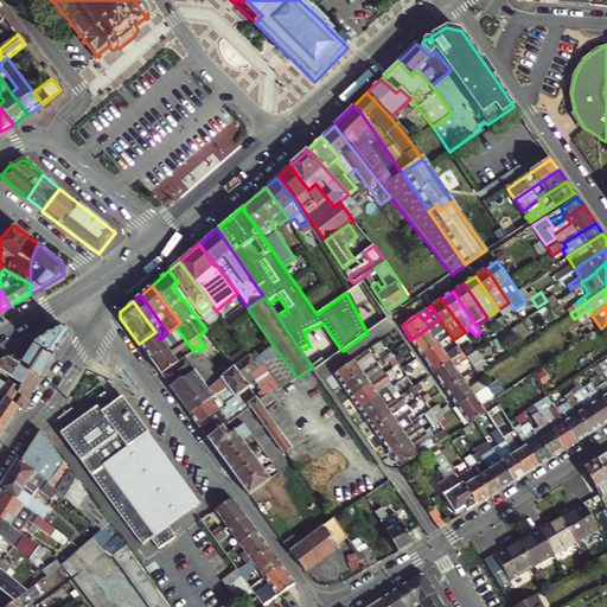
[(425,311),(419,314),(423,320),(429,317),(425,311)]
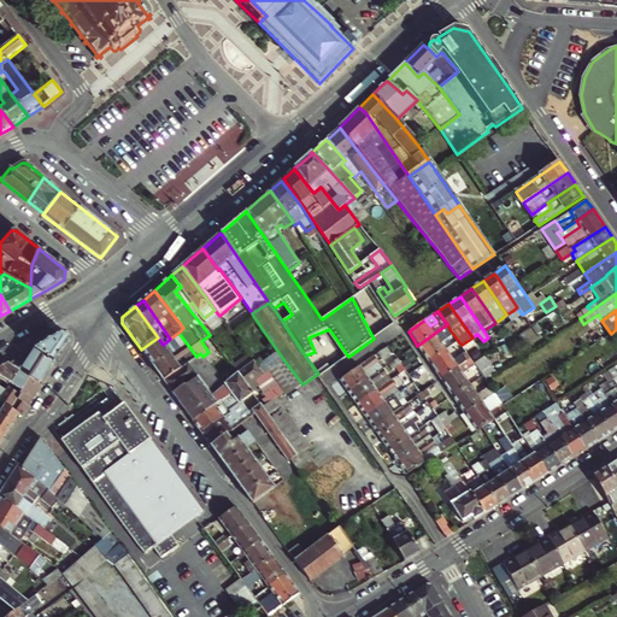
[(597,323),(586,330),(591,336),(601,329),(597,323)]
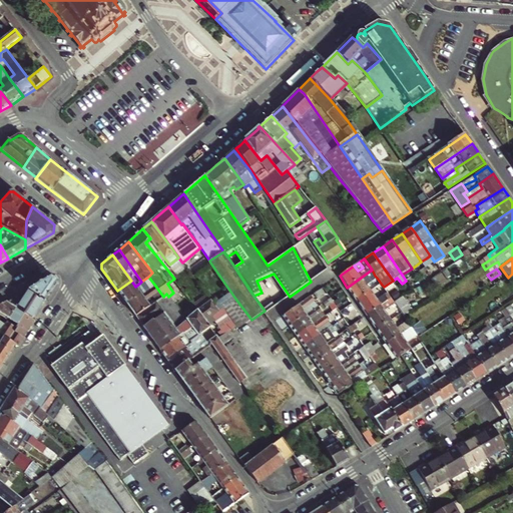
[(357,302),(372,292),(367,285),(377,278),(375,276),(372,270),(347,288),(357,302)]
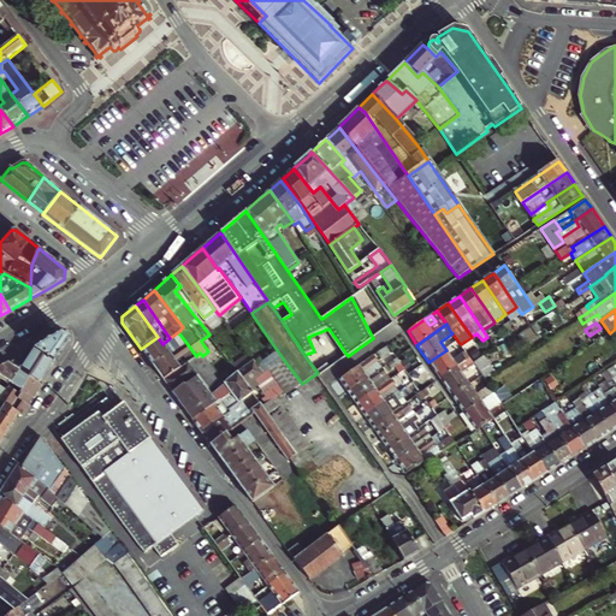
[(35,348),(34,349),(54,362),(70,338),(61,332),(60,333),(49,339),(47,342),(46,341),(45,342),(46,342),(45,343),(43,343),(36,348),(35,348)]
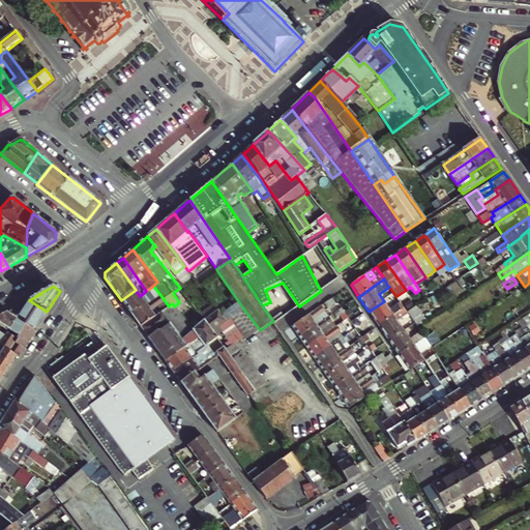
[(121,300),(133,316),(152,301),(145,292),(140,296),(136,290),(121,300)]
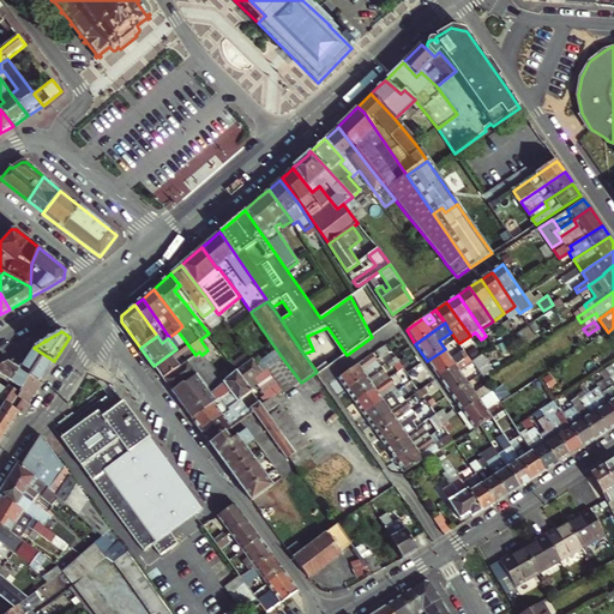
[(163,379),(179,368),(174,361),(182,355),(186,362),(196,355),(186,342),(176,349),(154,366),(163,379)]
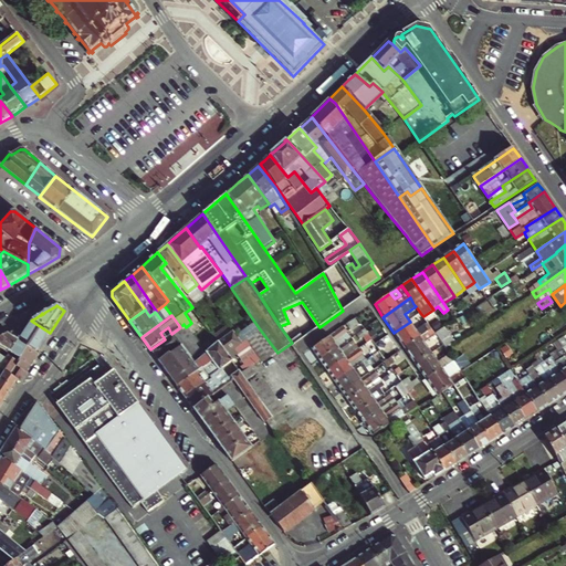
[(355,318),(347,324),(352,329),(359,324),(355,318)]
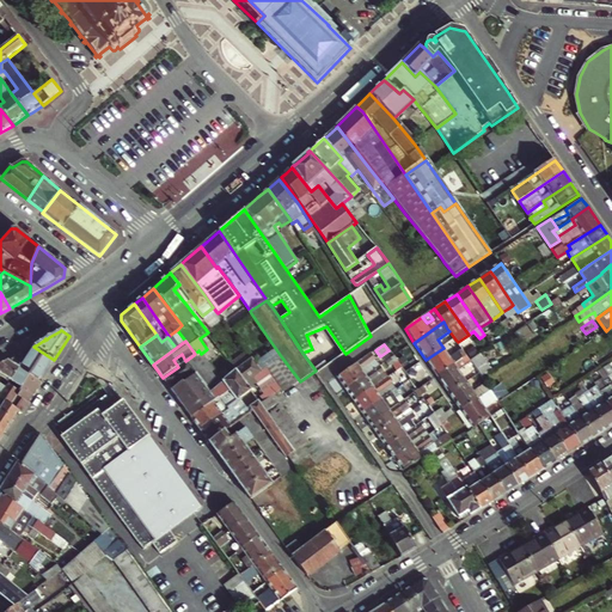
[(20,367),(41,381),(54,360),(34,347),(26,357),(18,355),(8,361),(20,367)]
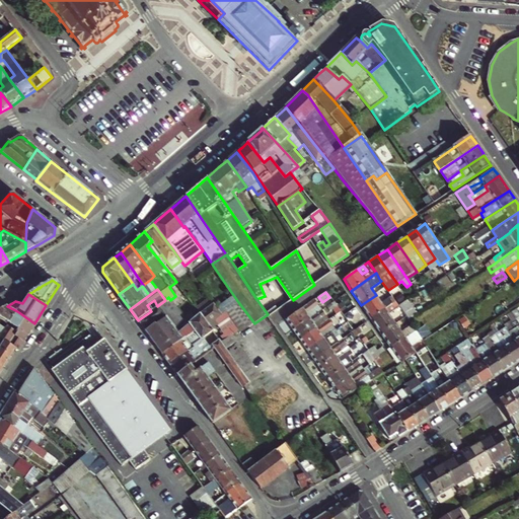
[(376,295),(361,305),(371,319),(385,309),(389,307),(396,302),(394,299),(392,296),(382,303),(376,295)]
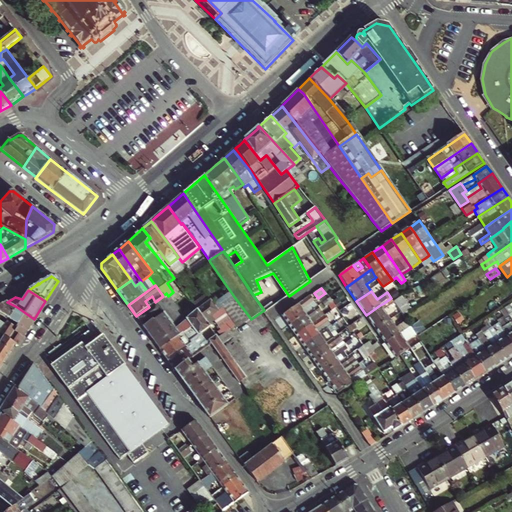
[(155,302),(149,307),(136,316),(143,326),(153,318),(154,319),(164,312),(176,328),(187,319),(183,314),(168,296),(166,293),(163,296),(155,302)]
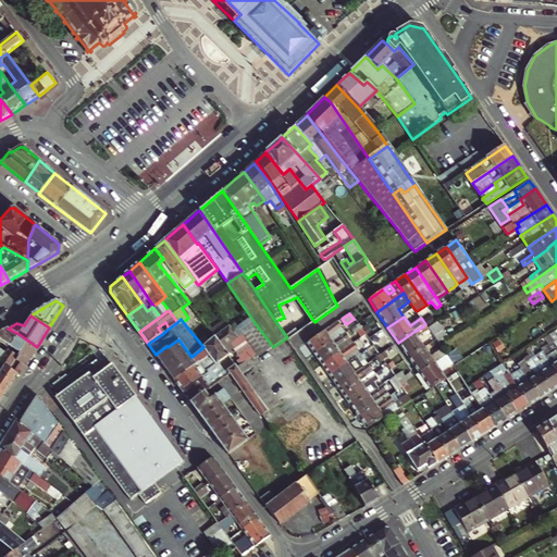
[(224,319),(210,331),(215,337),(230,325),(224,319)]
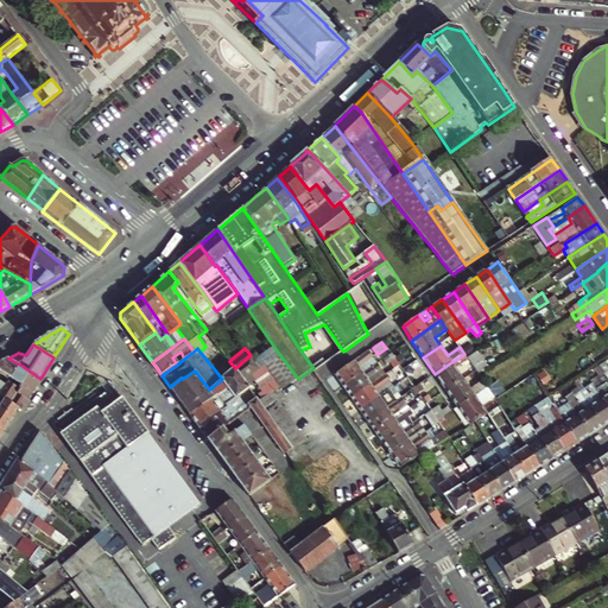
[(369,352),(336,374),(344,387),(378,363),(369,352)]
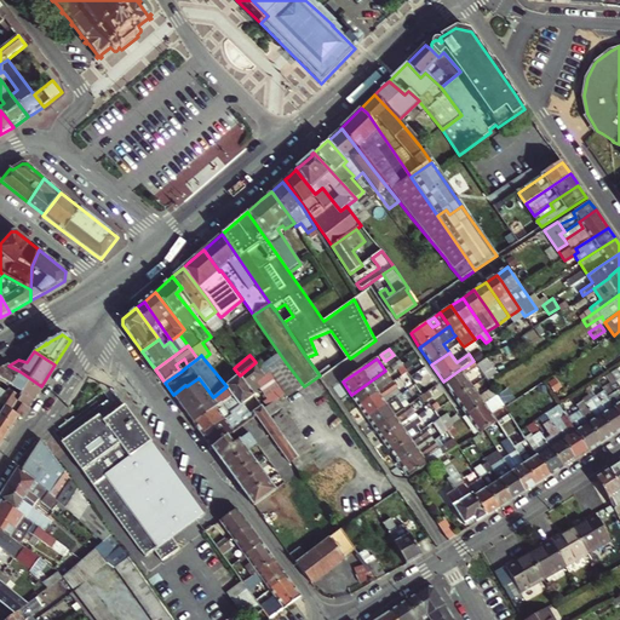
[(400,360),(391,366),(395,372),(397,369),(402,377),(408,372),(401,361),(400,360)]
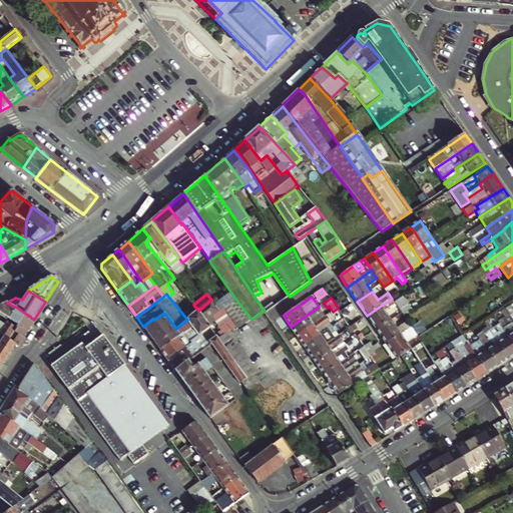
[(394,303),(396,304),(402,313),(404,317),(411,312),(401,298),(394,303)]
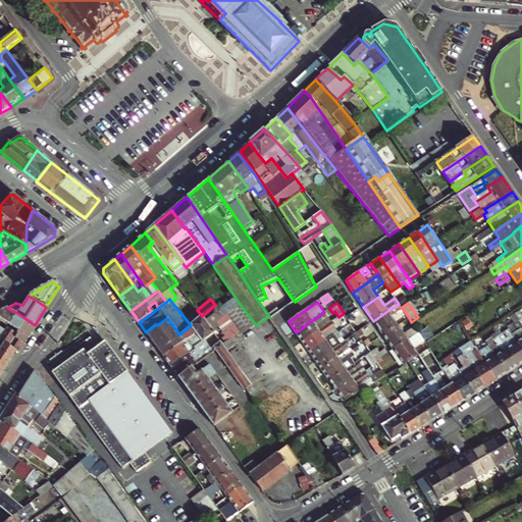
[(240,304),(227,313),(241,332),(243,334),(256,325),(240,304)]
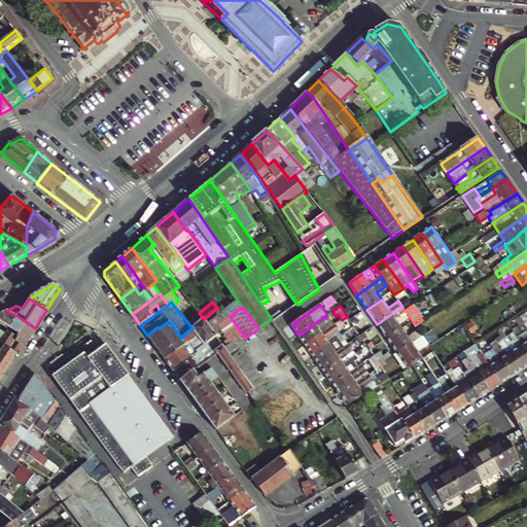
[(395,312),(391,314),(377,324),(387,339),(401,328),(395,320),(407,312),(405,311),(402,307),(395,312)]
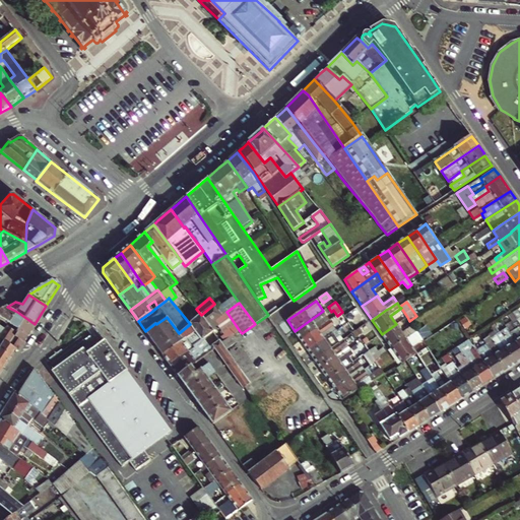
[(205,325),(206,327),(215,320),(222,315),(214,304),(201,315),(196,319),(190,324),(179,333),(158,349),(163,354),(186,338),(205,325)]
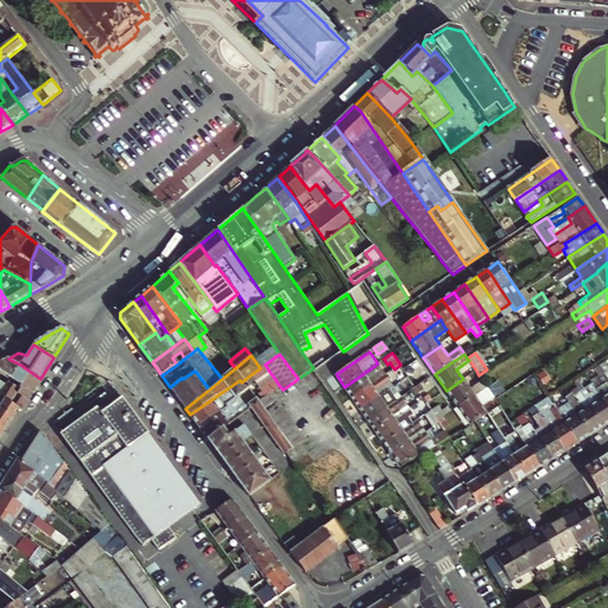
[(8,359),(0,362),(0,369),(1,372),(0,373),(0,380),(7,386),(10,381),(13,377),(20,365),(8,359)]
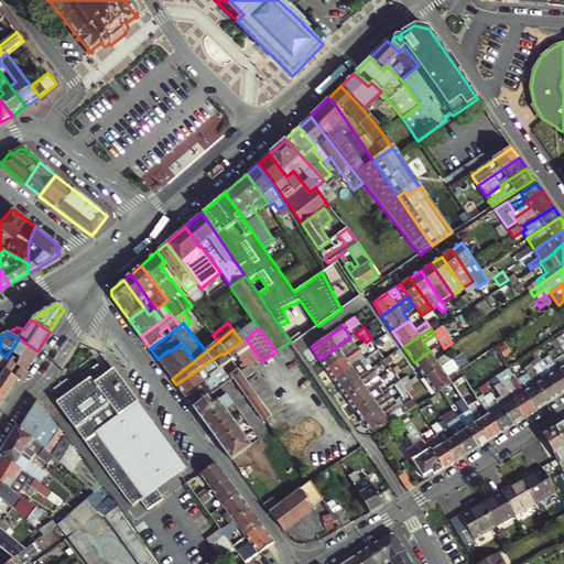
[(350,337),(320,359),(327,370),(345,357),(342,353),(355,343),(350,337)]
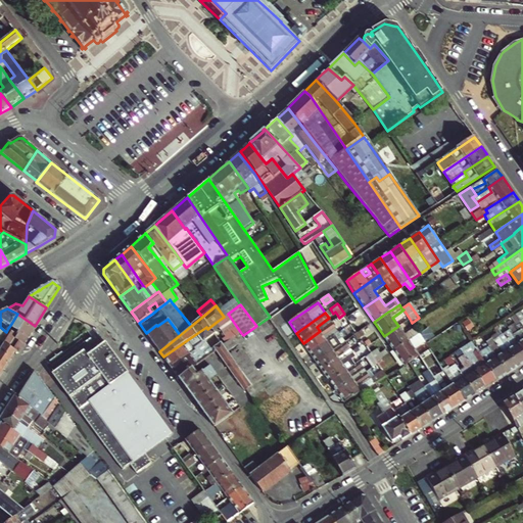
[(17,314),(11,324),(19,330),(16,334),(13,338),(25,346),(37,327),(35,326),(17,314)]
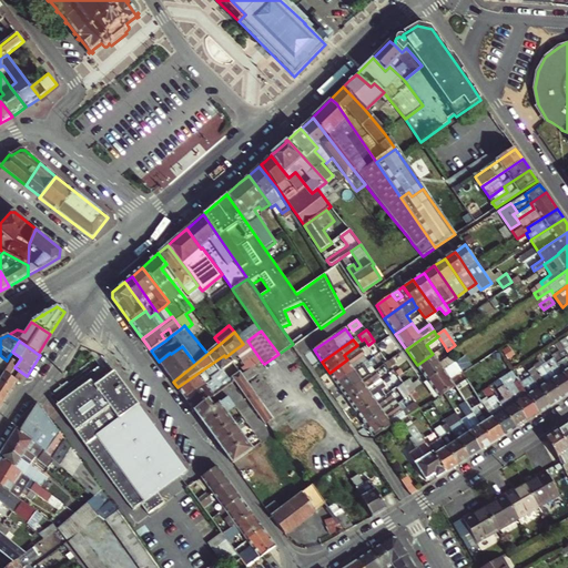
[(262,362),(247,341),(243,344),(235,350),(251,368),(254,367),(262,362)]
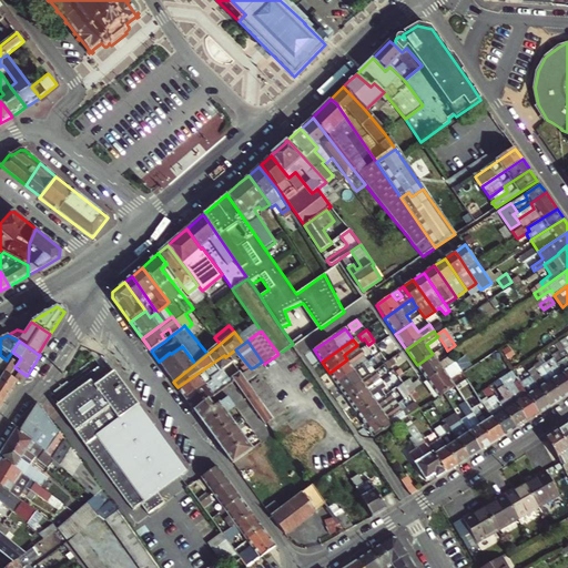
[(374,341),(368,345),(373,350),(378,346),(374,341)]
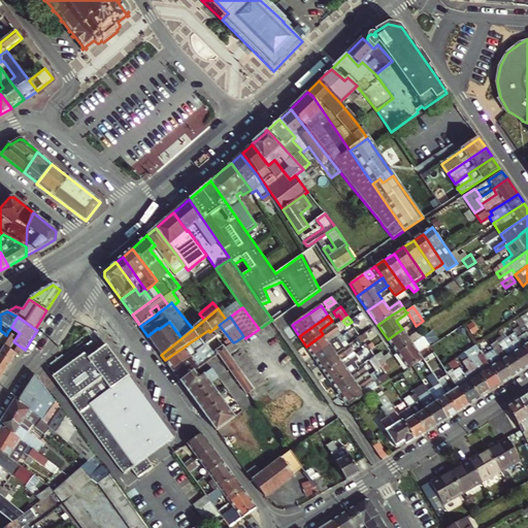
[(514,332),(515,333),(527,354),(527,330),(520,318),(517,320),(522,327),(514,332)]
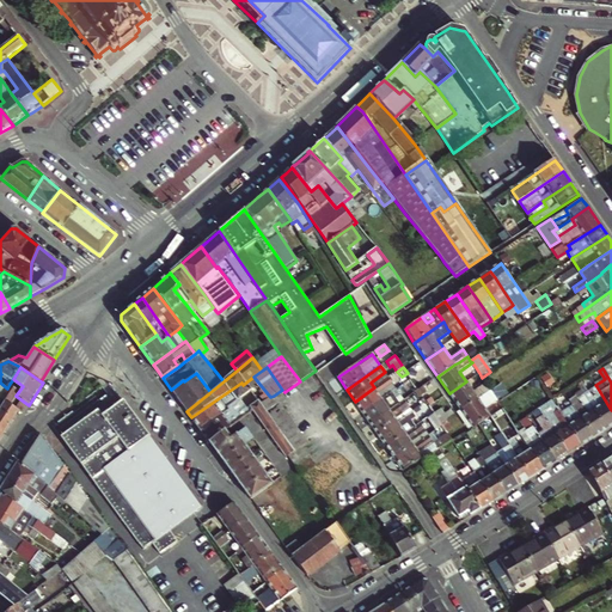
[(226,369),(219,375),(224,381),(231,375),(226,369)]
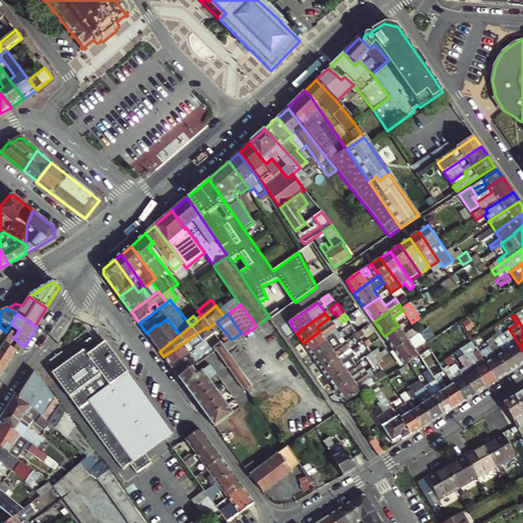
[(159,351),(180,335),(168,319),(157,326),(156,325),(146,333),(159,351)]
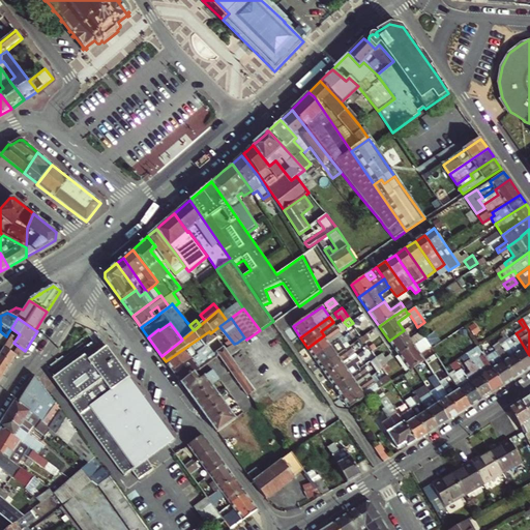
[(307,348),(314,357),(344,337),(336,327),(324,335),(307,348)]
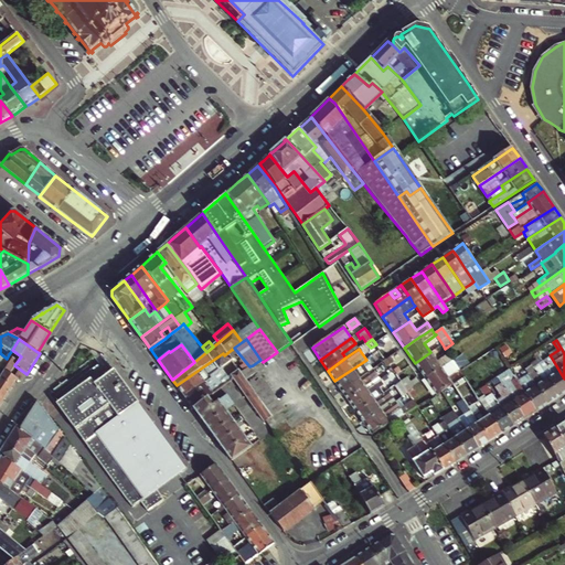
[(380,350),(374,354),(381,363),(385,360),(380,350)]
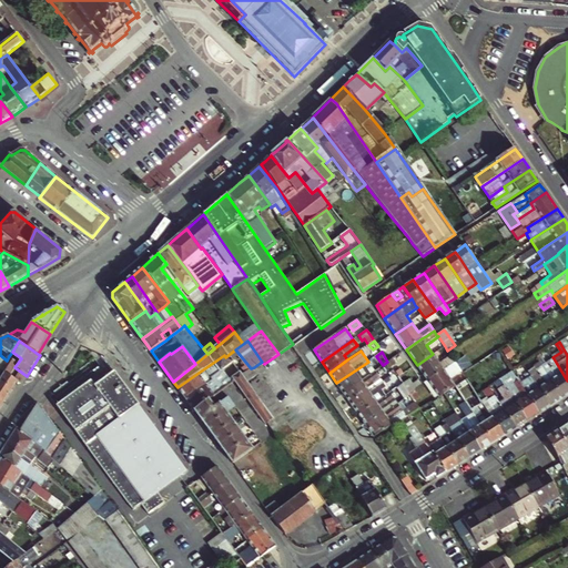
[(439,364),(433,354),(417,365),(428,381),(455,362),(455,361),(452,356),(439,364)]
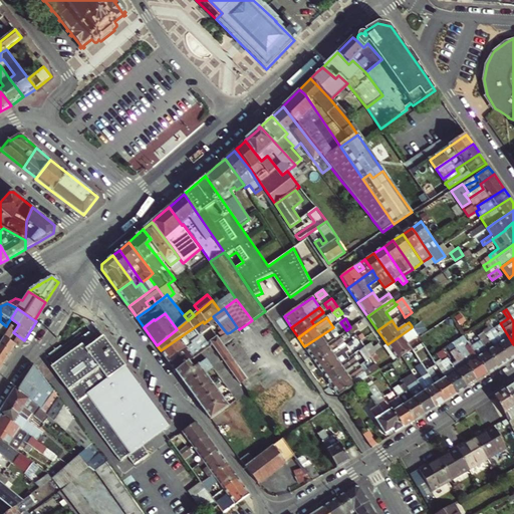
[(169,361),(192,344),(191,342),(189,340),(207,325),(204,323),(203,321),(184,334),(161,350),(166,358),(169,361)]
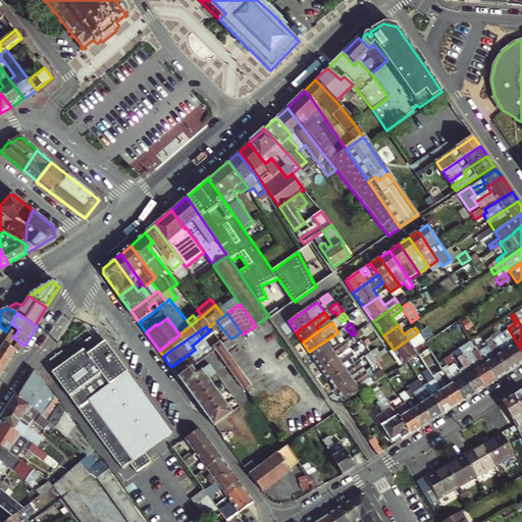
[(6,331),(5,332),(0,338),(0,340),(16,352),(18,353),(24,346),(13,337),(16,333),(8,327),(6,331)]
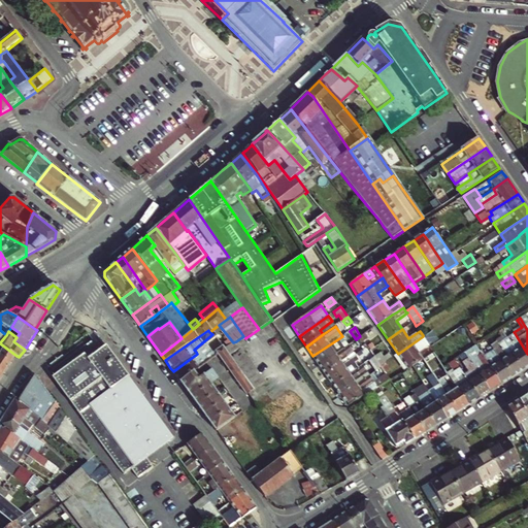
[(527,354),(515,333),(503,340),(523,370),(527,366),(527,354)]
